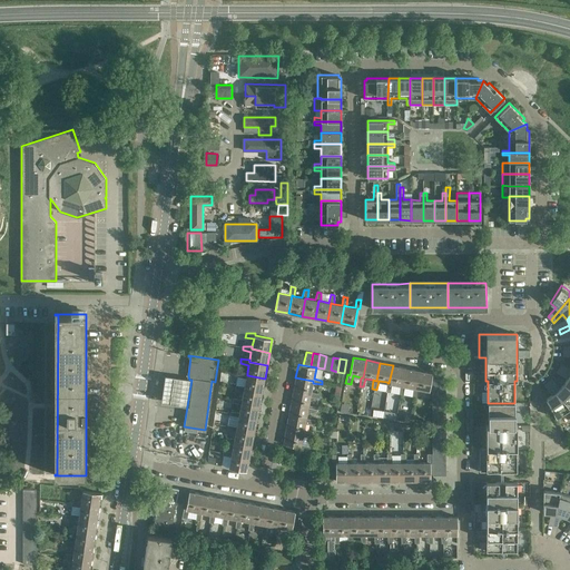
[(569,369),(561,364),(559,369),(569,374),(569,369)]
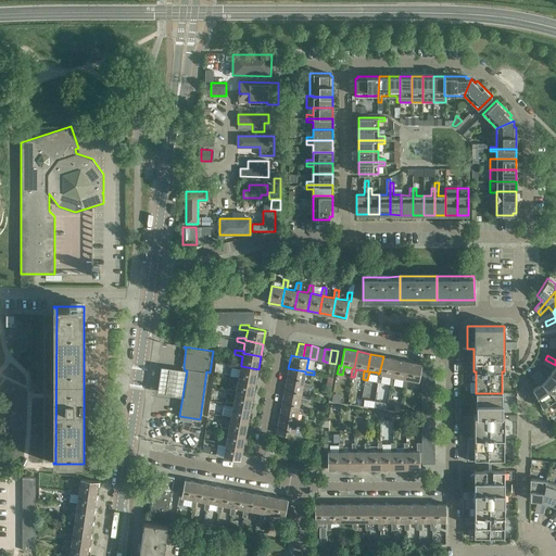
[(379,374),(378,374),(377,381),(380,382),(382,374),(390,376),(392,376),(395,358),(383,356),(379,374)]
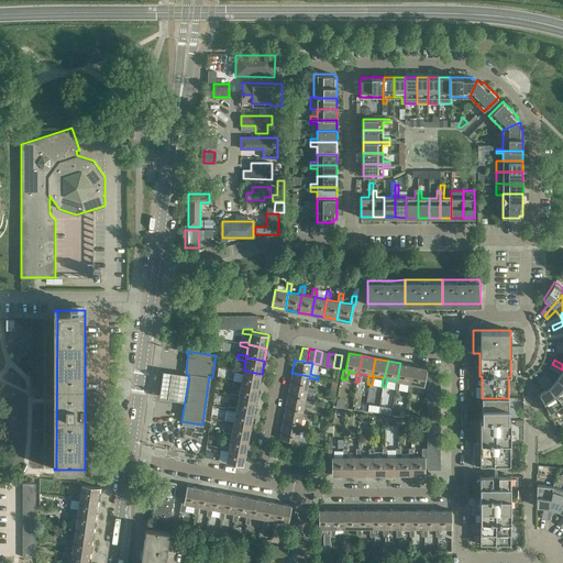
[(397,381),(395,381),(394,389),(398,389),(400,381),(408,383),(410,383),(414,366),(400,363),(397,381)]
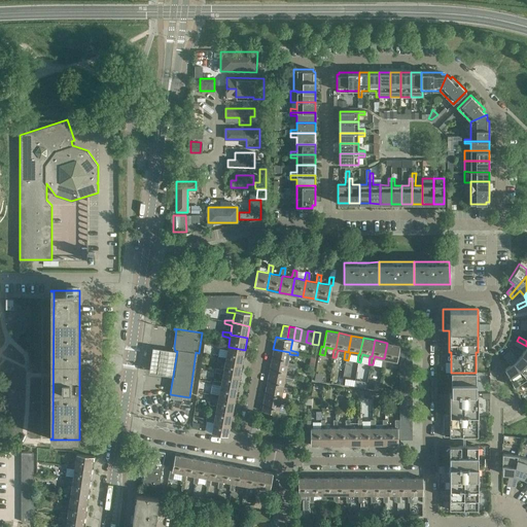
[(526,346),(517,341),(515,345),(525,350),(522,355),(526,359),(526,346)]
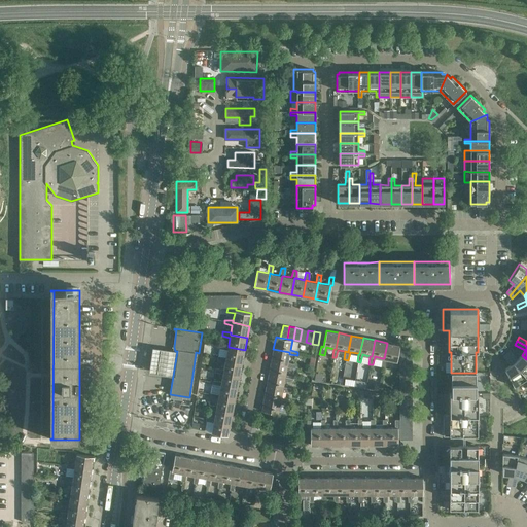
[(384,358),(382,358),(381,363),(381,366),(385,367),(386,359),(396,360),(397,358),(398,349),(399,345),(387,343),(384,358)]
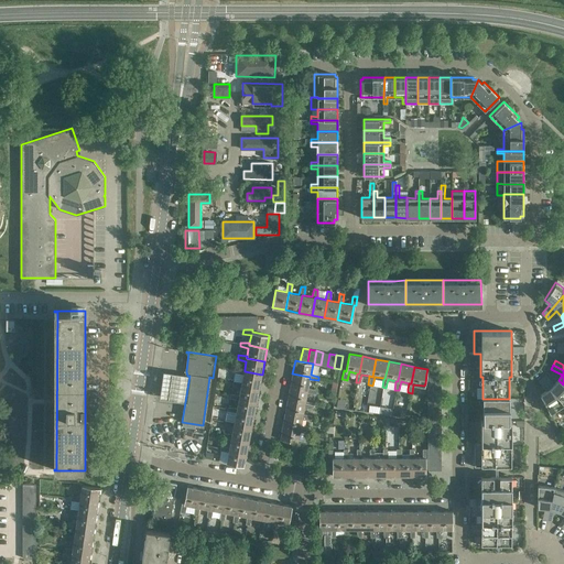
[(235,372),(238,372),(243,373),(242,382),(241,384),(259,388),(262,375),(245,371),(245,369),(236,368),(235,372)]
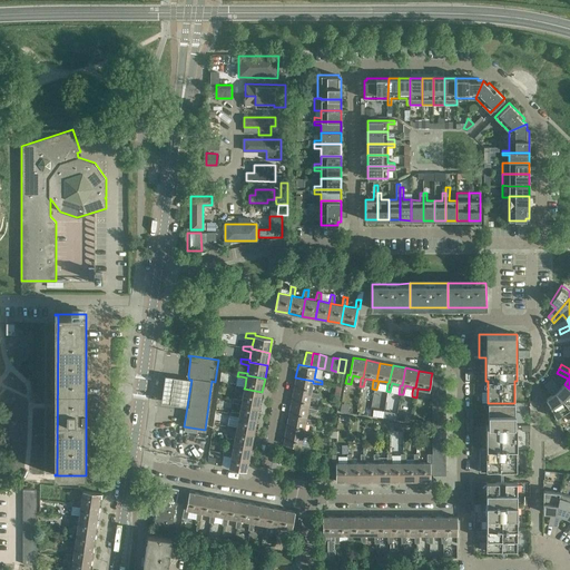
[(192,380),(189,380),(164,376),(159,403),(187,406),(192,380)]
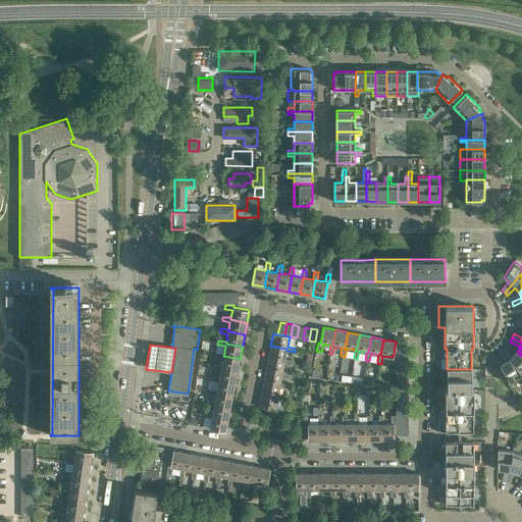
[(286,349),(270,346),(268,358),(284,361),(284,363),(293,364),(293,361),(285,359),(286,351),(286,349)]
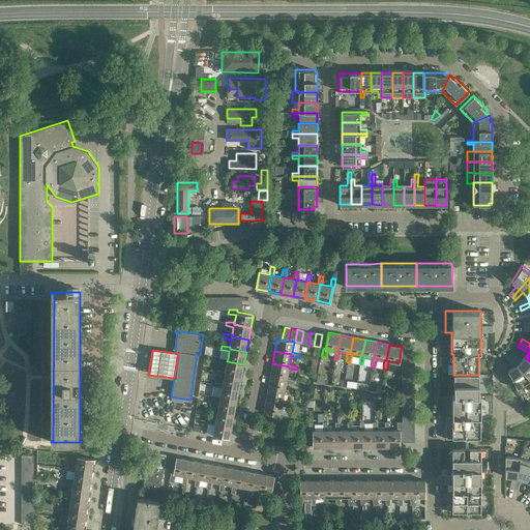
[(401,351),(400,360),(414,360),(414,354),(401,351)]
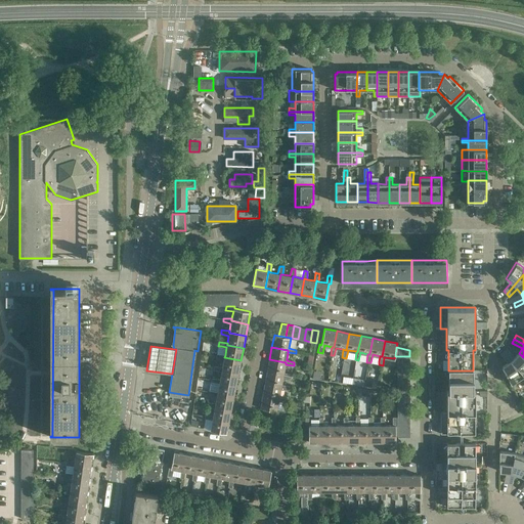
[(507,348),(504,351),(523,376),(523,375),(523,357),(519,353),(514,357),(507,348)]
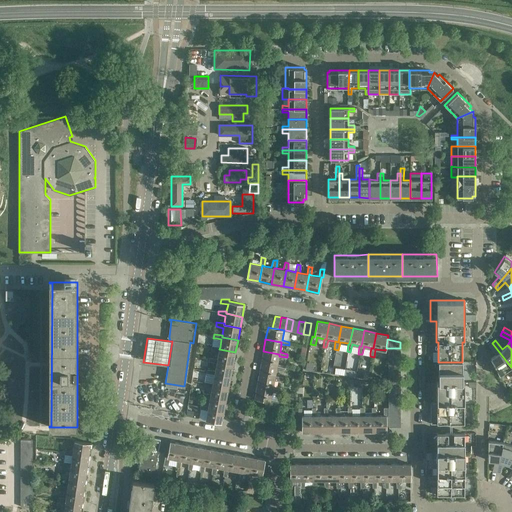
[(496,354),(490,358),(499,376),(511,367),(492,343),(489,346),(496,354)]
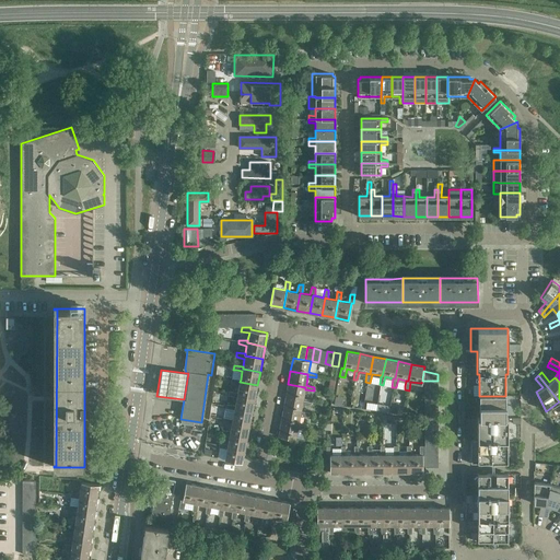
[(240,384),(237,393),(237,395),(255,398),(257,385),(240,382),(241,380),(232,378),(231,383),(240,384)]
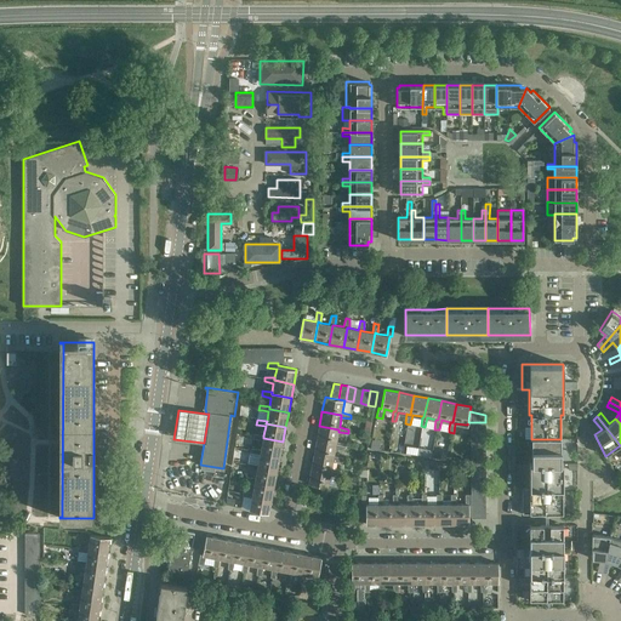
[(319,426),(317,440),(336,444),(335,446),(345,448),(346,443),(336,442),(339,432),(339,429),(319,426)]
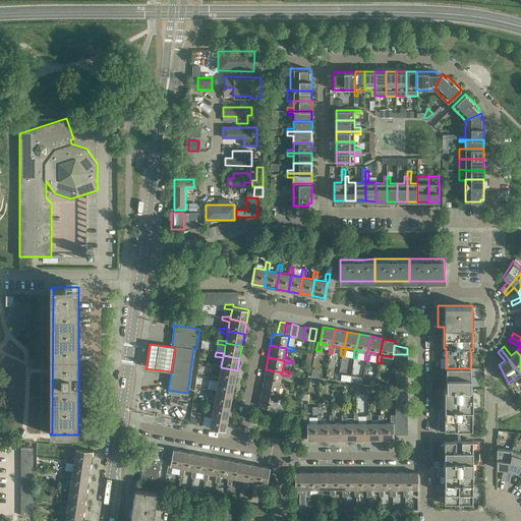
[(221,369),(219,377),(219,379),(235,382),(237,370),(221,367),(221,365),(213,364),(213,367),(221,369)]
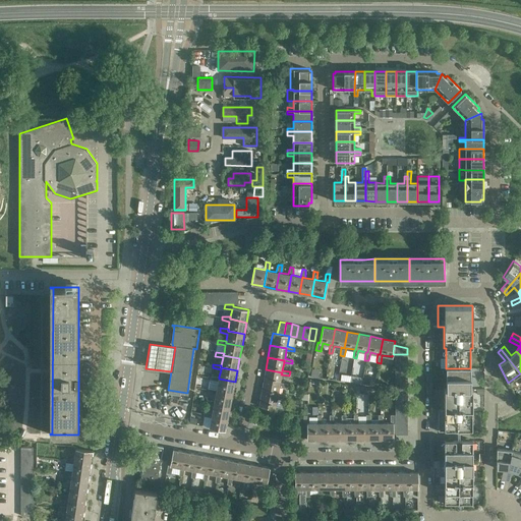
[(444,409),(438,409),(438,430),(472,430),(472,389),(470,388),(470,368),(446,368),(446,388),(444,388),(444,409)]
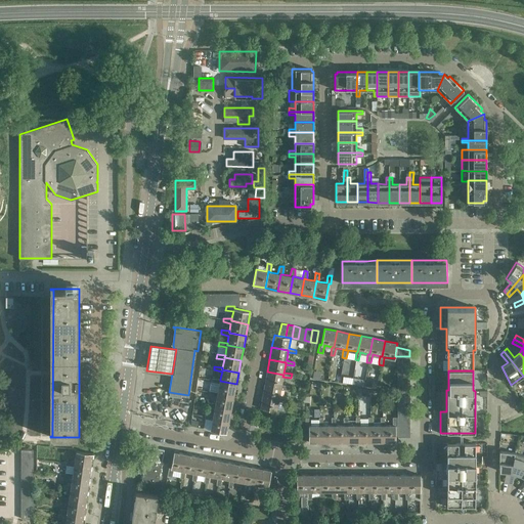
[(267,372),(265,384),(281,387),(280,389),(289,390),(290,386),(281,385),(282,377),(284,375),(267,372)]
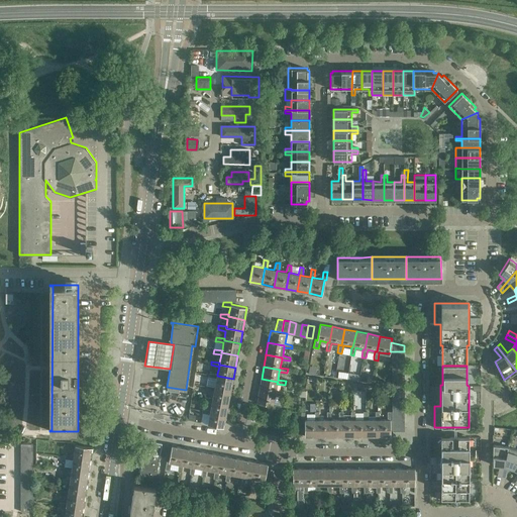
[(217,374),(209,374),(208,377),(216,379),(215,386),(215,388),(231,391),(233,379),(217,376),(217,374)]
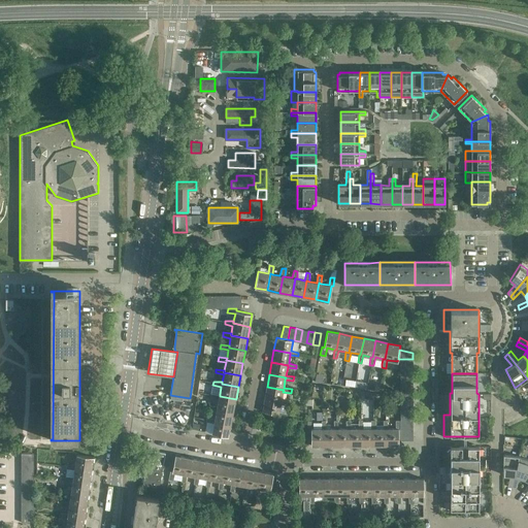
[(267,387),(265,398),(281,401),(281,404),(289,404),(290,401),(282,399),(283,392),(284,390),(267,387)]
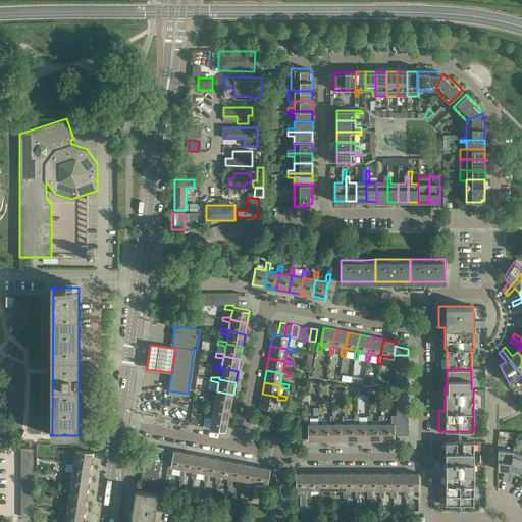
[(217,389),(209,388),(208,393),(216,395),(215,402),(214,404),(230,407),(233,395),(217,392),(217,389)]
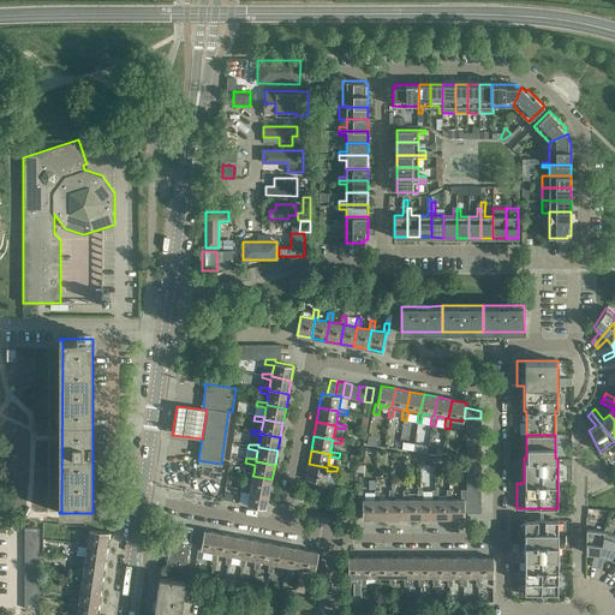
[(327,467),(309,464),(305,479),(324,483),(324,485),(334,487),(334,482),(326,479),(327,471),(327,467)]
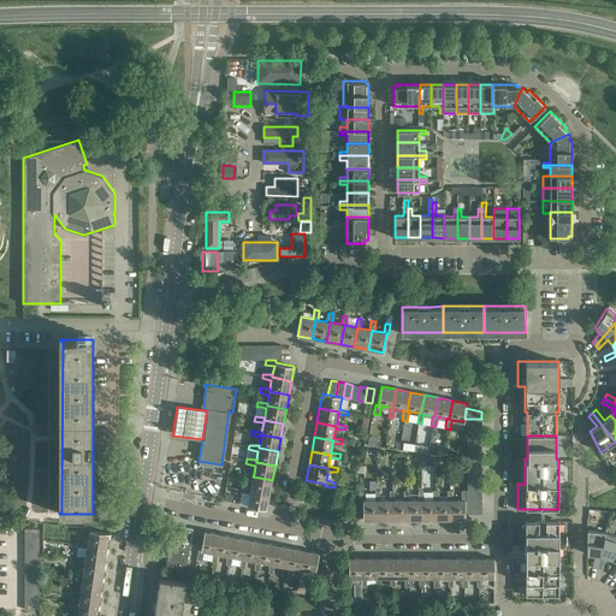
[(253,479),(250,489),(250,491),(270,495),(272,480),(253,477),(254,474),(244,473),(243,478),(253,479)]
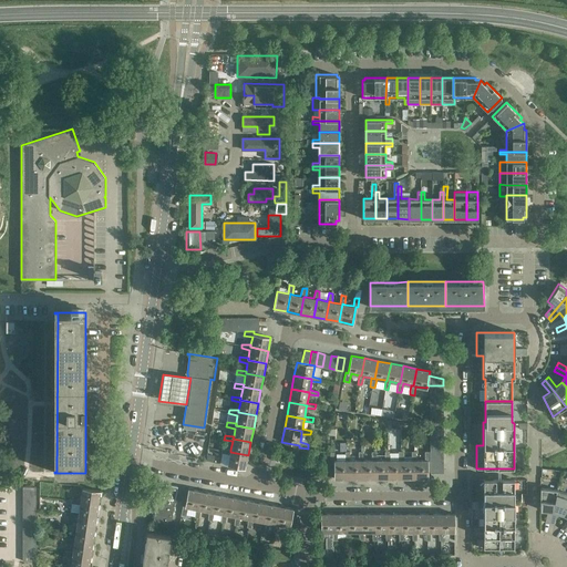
[(229,454),(228,465),(246,468),(248,455),(230,452),(230,450),(222,449),(220,453),(229,454)]
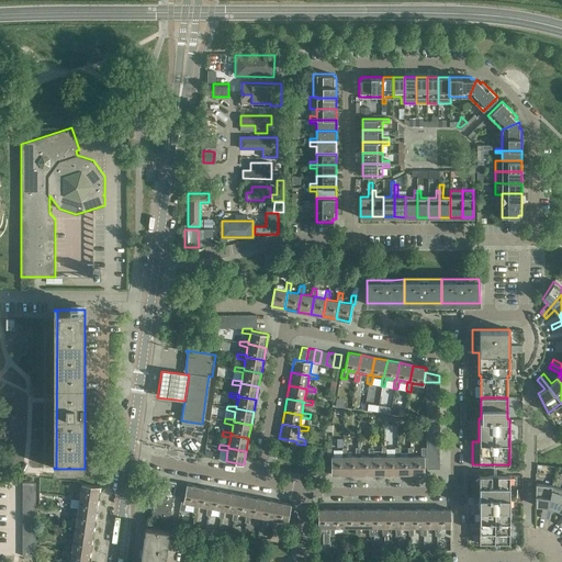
[(384,456),(384,474),(397,474),(397,456),(400,456),(398,448),(394,447),(394,456),(386,456),(384,456)]
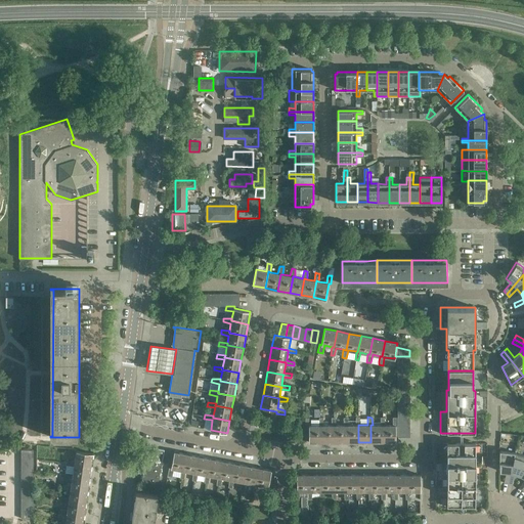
[(370,425),(370,442),(383,441),(382,425),(385,425),(384,417),(380,418),(380,425),(373,425),(370,425)]
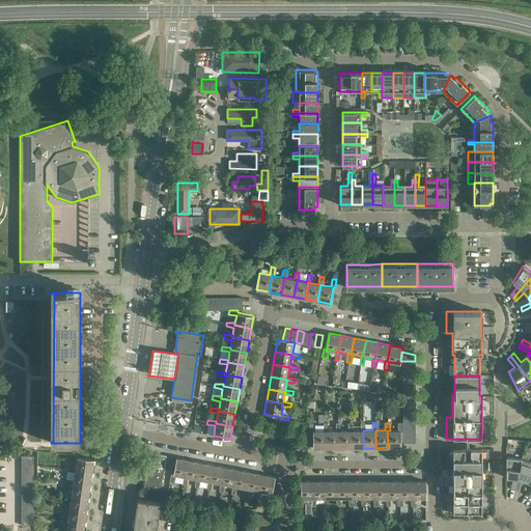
[(390,430),(387,430),(388,447),(400,447),(400,443),(400,436),(400,430),(402,430),(402,429),(402,422),(397,422),(397,430),(390,430)]
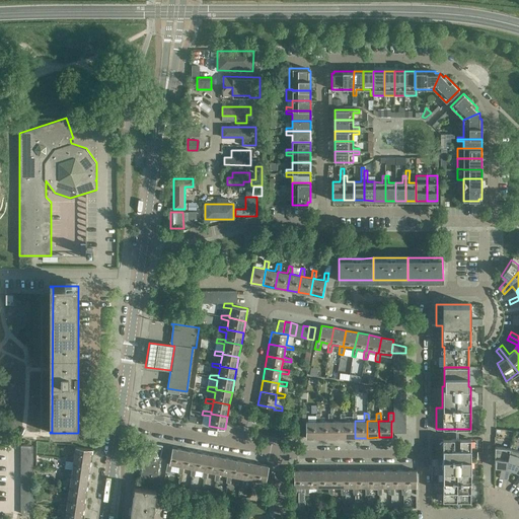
[(315,421),(305,422),(305,438),(318,438),(318,421),(320,421),(319,414),(315,414),(315,421)]
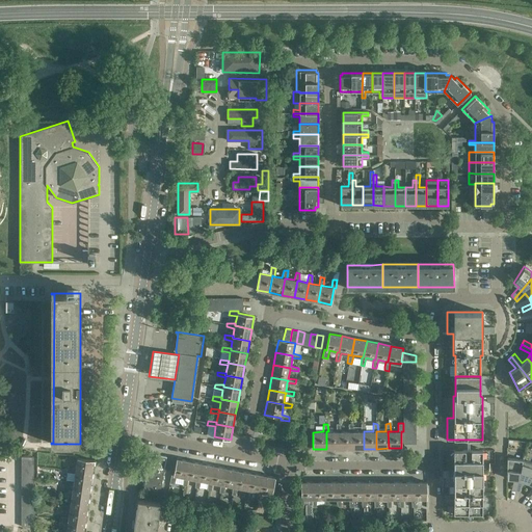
[(326,431),(326,449),(339,449),(339,432),(341,431),(340,424),(337,424),(336,431),(328,431),(326,431)]
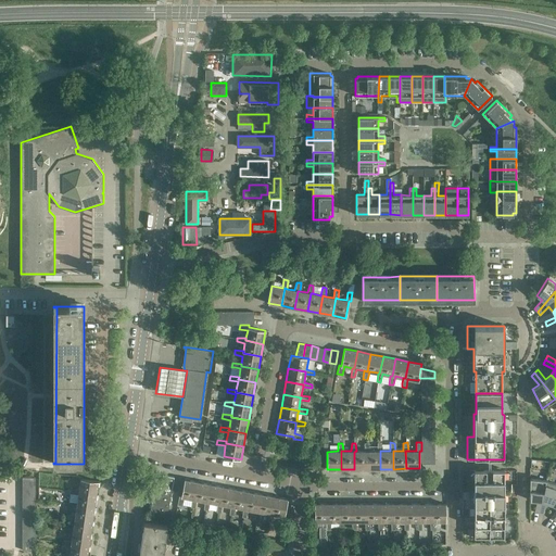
[(354,452),(354,469),(367,469),(367,452),(369,452),(368,443),(364,443),(364,452),(356,451),(354,452)]
